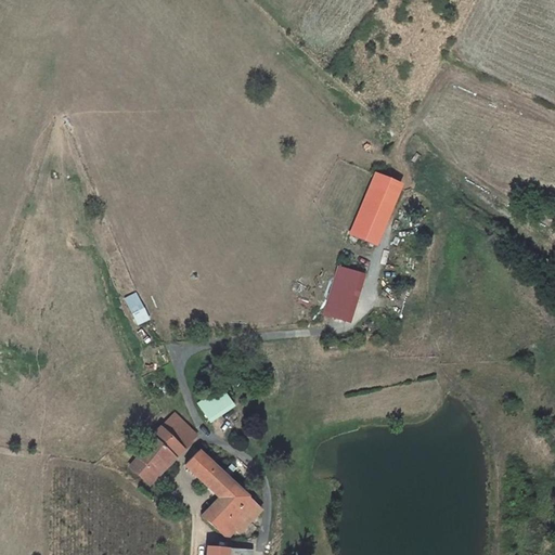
[(401,184),(376,173),(350,234),(375,245),(401,184)]
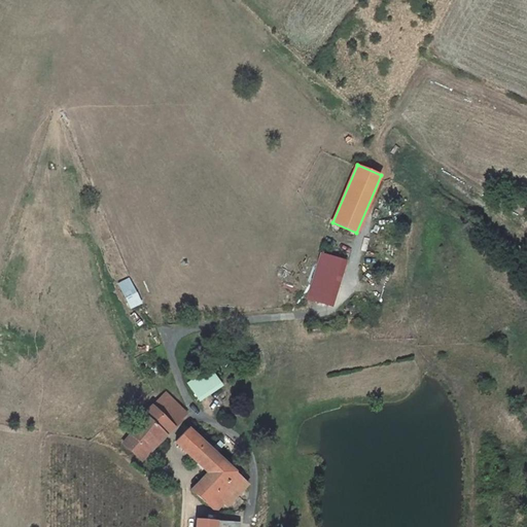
[(331,306),(348,260),(320,251),(305,296),(331,306)]
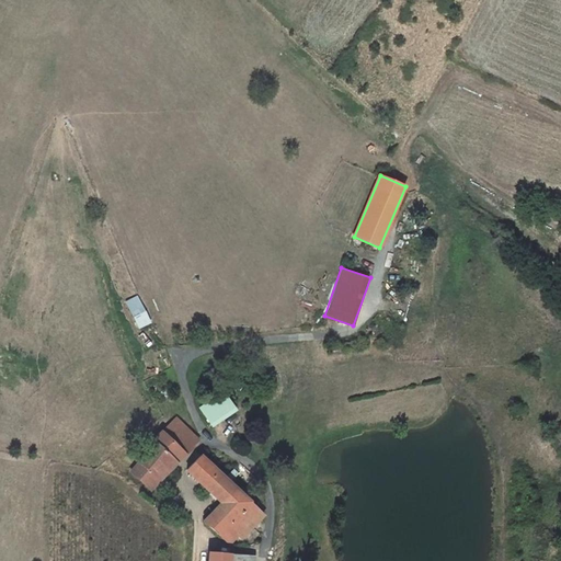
[(145,311),(138,298),(127,304),(134,317),(145,311)]
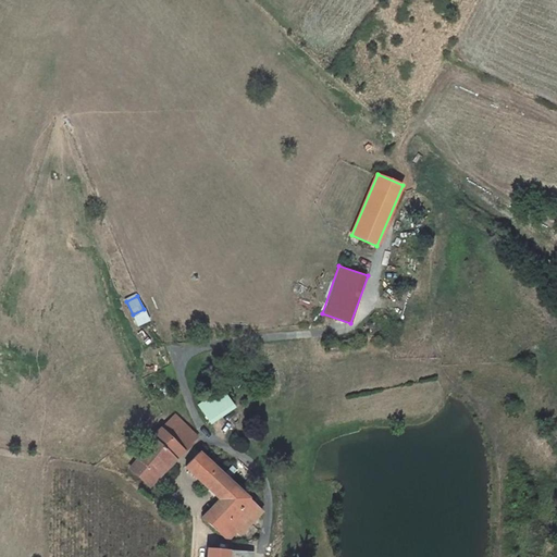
[(148,319),(144,309),(133,314),(137,324),(148,319)]
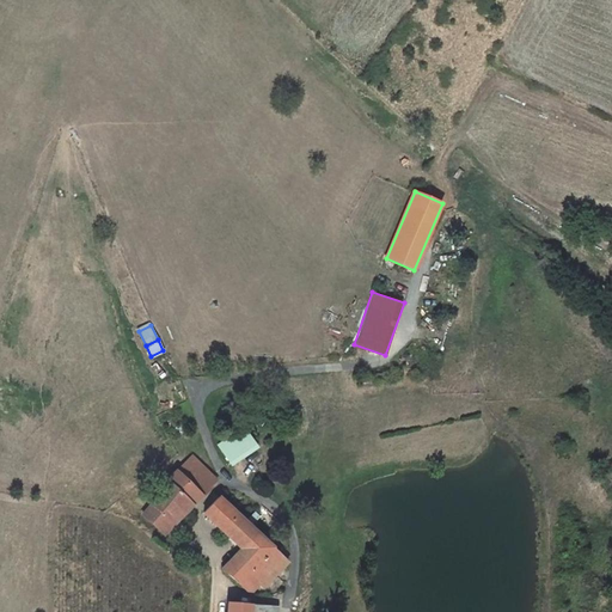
[(218,444),(228,465),(259,450),(249,429),(218,444)]
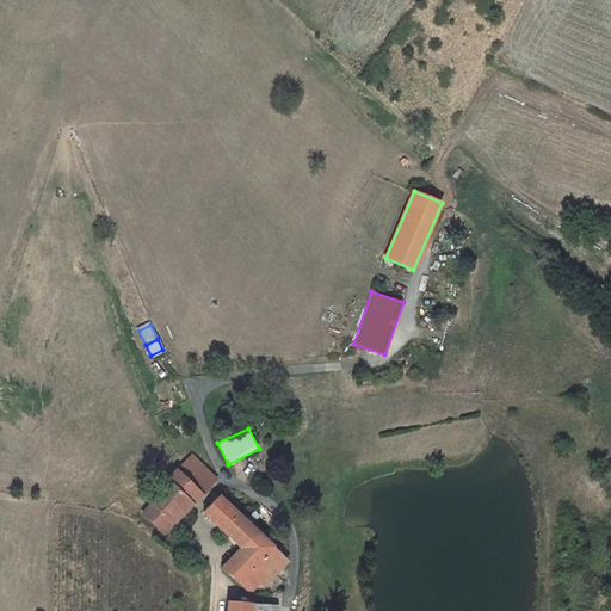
[(191,499),(196,503),(203,495),(209,488),(184,463),(178,470),(167,480),(160,492),(150,506),(168,523),(191,499)]
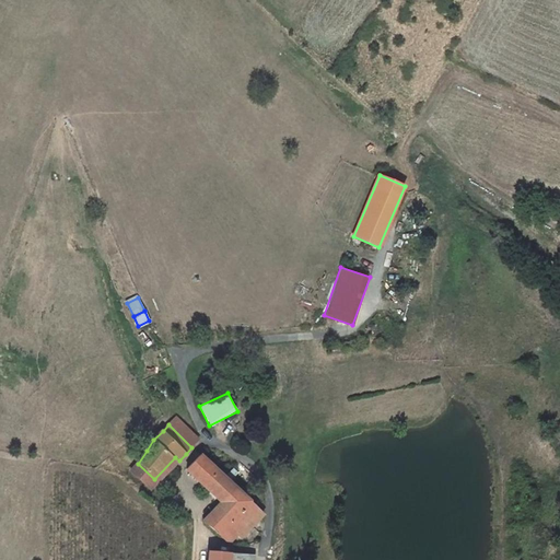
[(236,535),(259,511),(240,492),(242,490),(240,488),(237,490),(200,455),(187,469),(221,502),(213,510),(228,523),(224,527),(235,537),(236,535)]
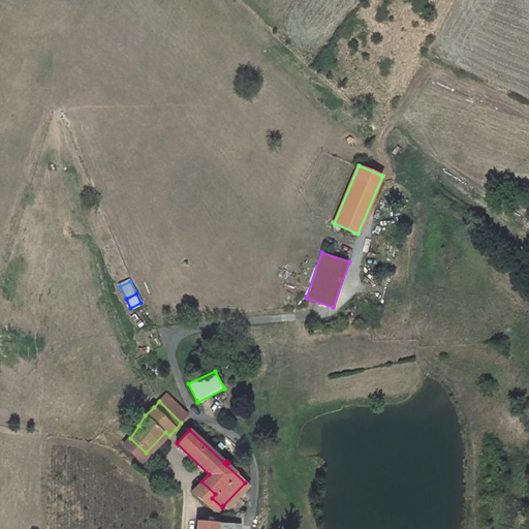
[(169,435),(165,432),(146,453),(130,438),(124,445),(143,462),(169,435)]
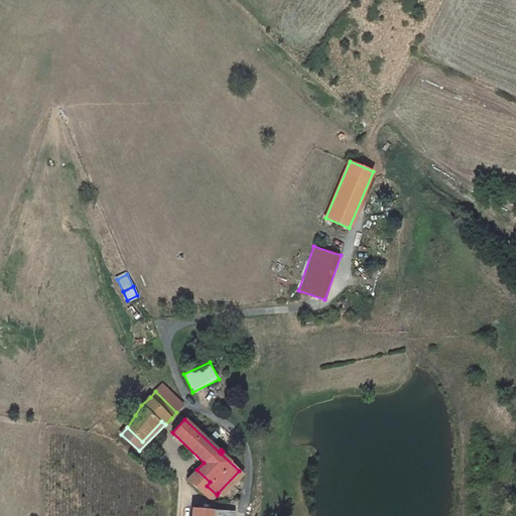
[(210,482),(197,470),(187,480),(211,502),(217,495),(207,486),(210,482)]
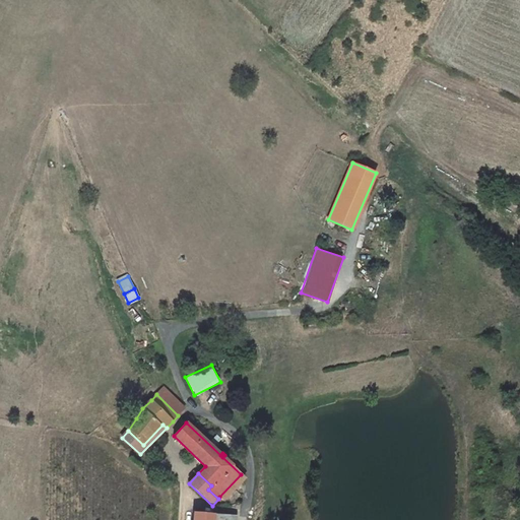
[(245,477),(241,474),(219,497),(223,501),(245,477)]
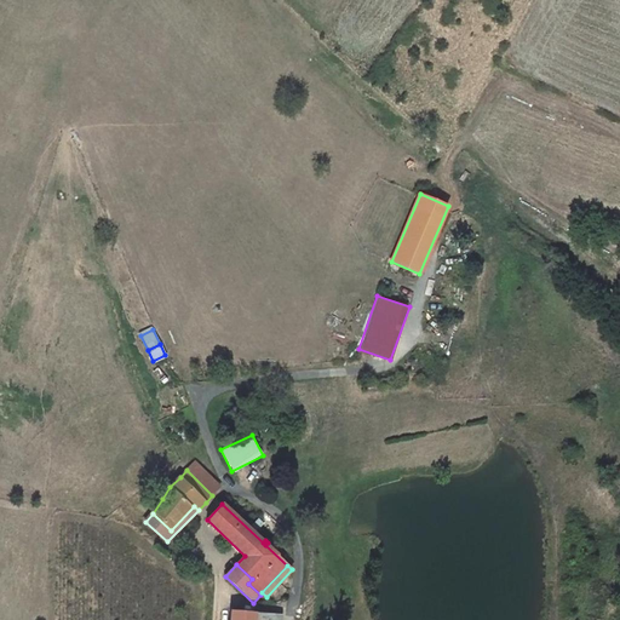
All buildings are outlined.
